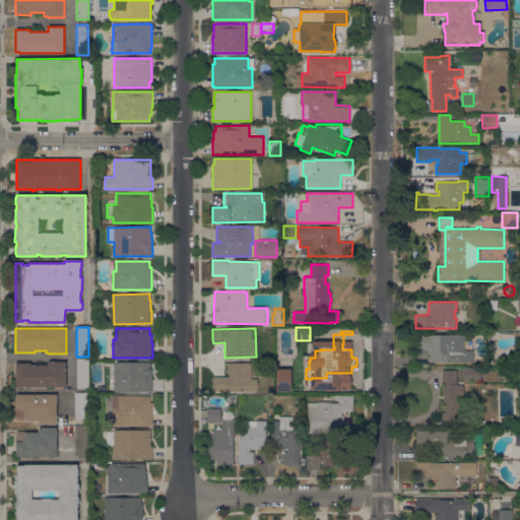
[(464,350),(472,350),(472,354),(473,354),(473,358),(472,358),(472,362),(429,362),(429,354),(428,354),(428,348),(427,348),(414,348),(414,334),(464,334),(464,350)]
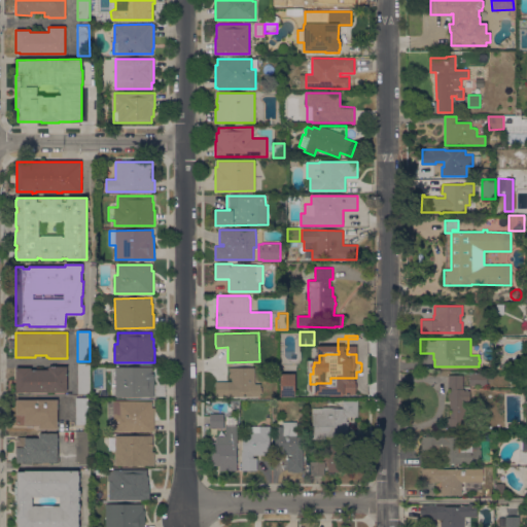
[(90,394),(77,394),(77,363),(90,363),(90,394)]
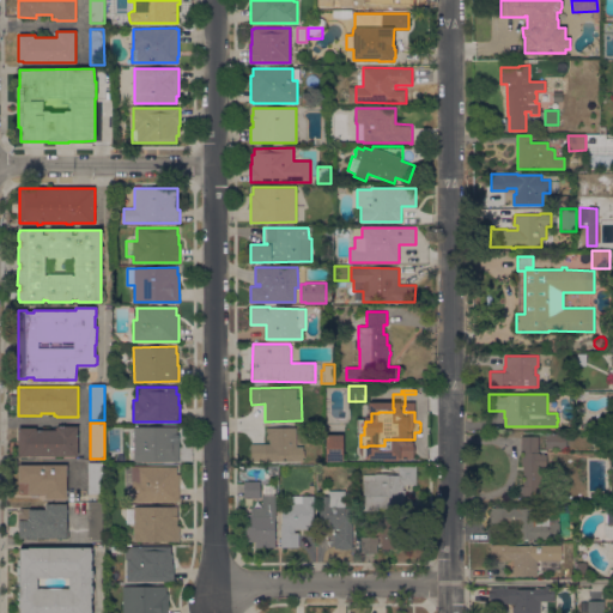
[(18,456),(18,428),(36,428),(36,430),(56,430),(56,426),(78,426),(78,456),(18,456)]
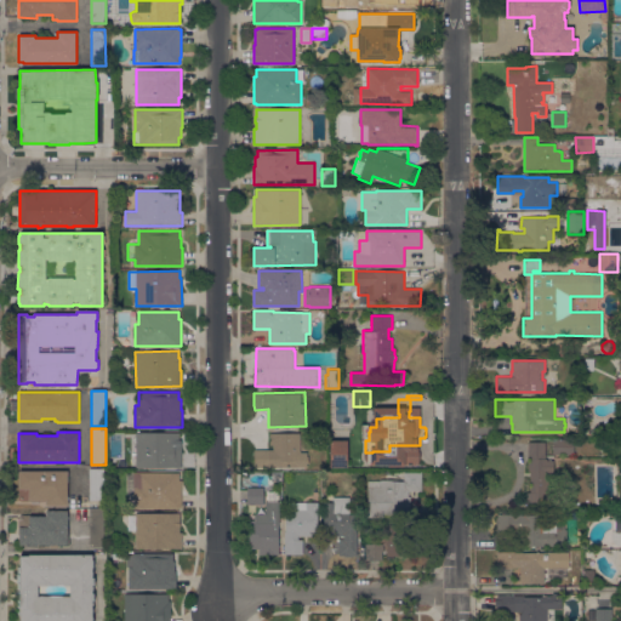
[(136,433),(178,433),(178,439),(181,439),(181,467),(136,467),(136,433)]
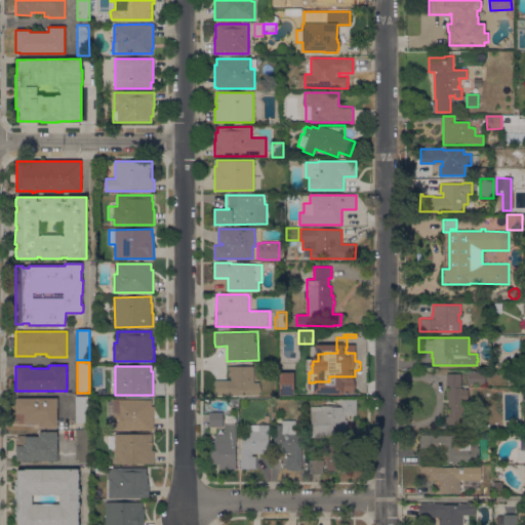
[(214,395),(214,380),(231,380),(231,376),(228,376),(228,373),(229,373),(229,369),(228,369),(228,366),(253,366),(253,381),(253,382),(259,382),(259,386),(260,386),(260,392),(259,392),(259,395),(214,395)]
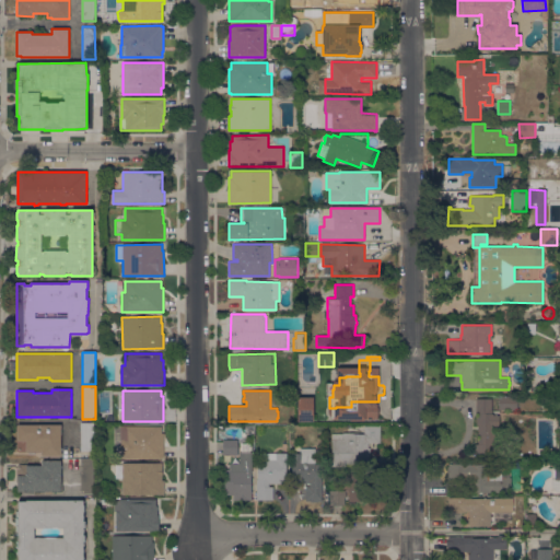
[(499,409),(499,395),(517,396),(517,409),(499,409)]
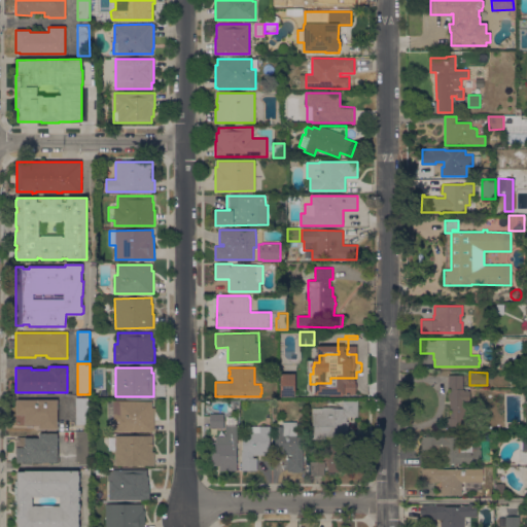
[(448,375),(462,375),(462,389),(464,389),(464,390),(469,390),(469,401),(463,401),(464,411),(465,411),(465,417),(473,417),(473,426),(463,426),(447,426),(447,418),(450,418),(450,399),(448,399),(448,375)]
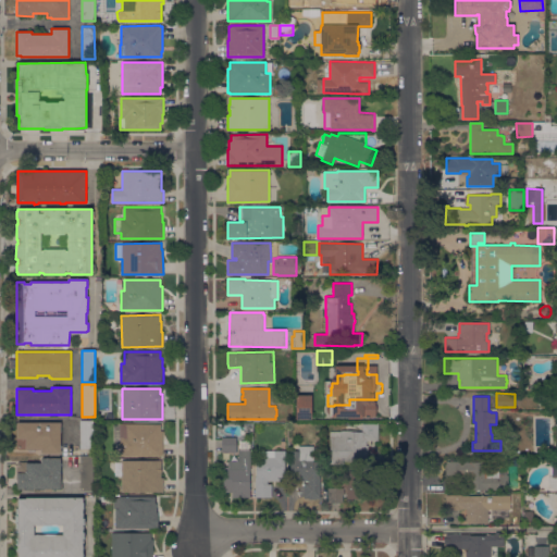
[(295,399),(308,399),(309,421),(296,422),(295,399)]
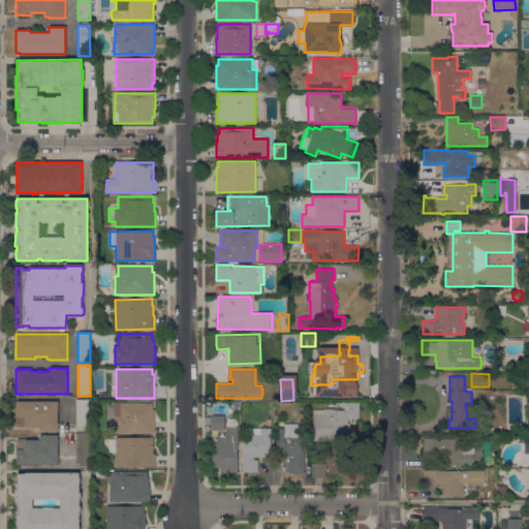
[(88,426),(75,426),(76,399),(88,399),(88,426)]
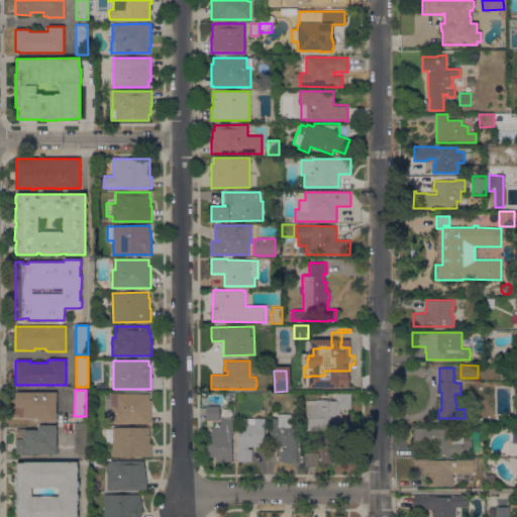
[(57,421),(38,421),(38,417),(15,417),(15,400),(16,400),(16,392),(57,392),(57,421)]
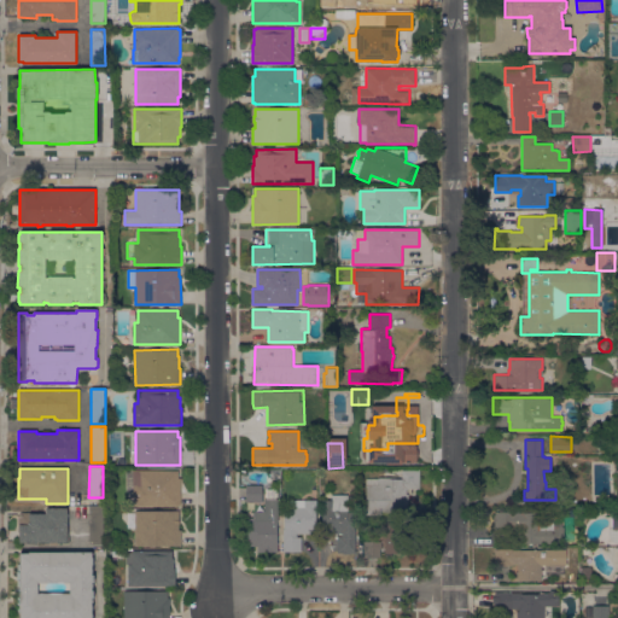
[(133,472),(133,471),(178,471),(178,478),(181,478),(180,505),(178,505),(178,506),(133,506),(133,484),(132,484),(132,472),(133,472)]
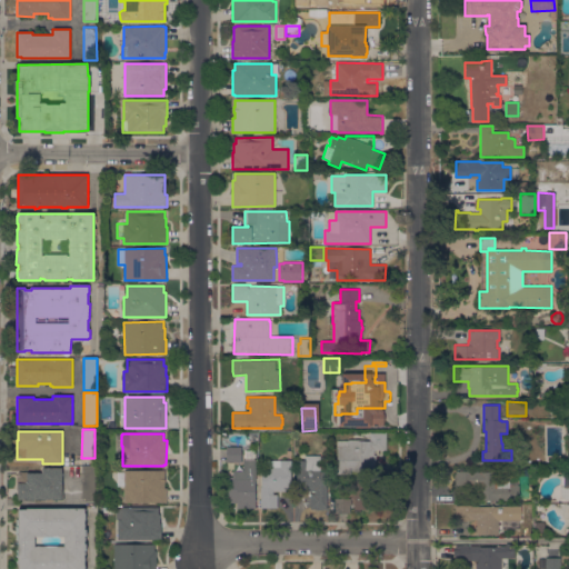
[(337,446),(337,441),(348,441),(348,439),(365,439),(365,441),(370,441),(370,437),(386,437),(386,450),(373,449),(373,455),(376,455),(376,470),(351,470),(351,473),(337,473),(337,446)]
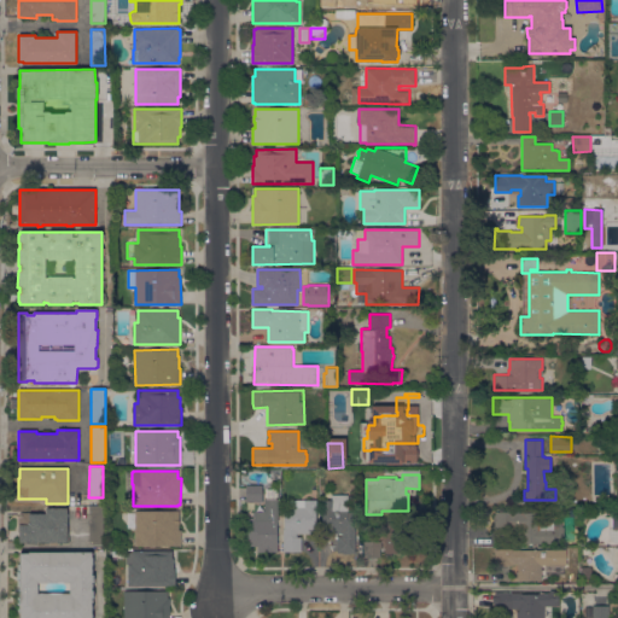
[(262,485),(262,502),(246,502),(245,485),(262,485)]
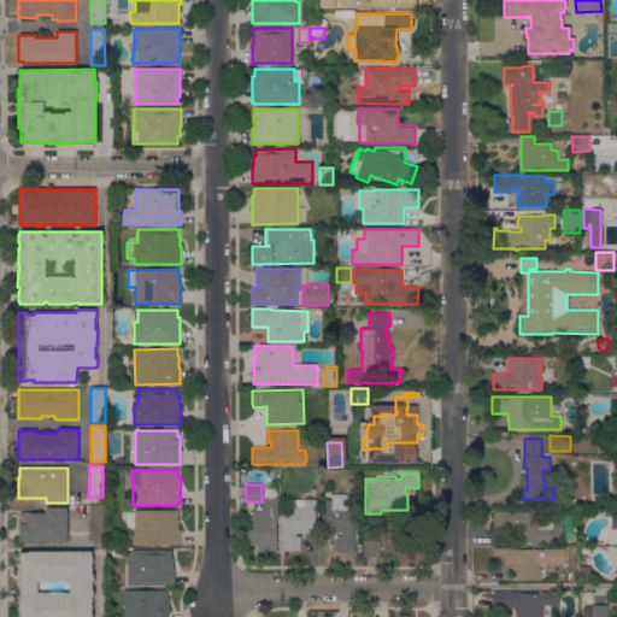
[(321,499),(331,499),(331,494),(347,494),(353,494),(353,528),(354,528),(354,550),(356,550),(356,552),(351,552),(351,553),(342,553),(342,552),(336,552),(336,535),(341,535),(341,533),(322,533),(322,509),(321,509),(321,499)]
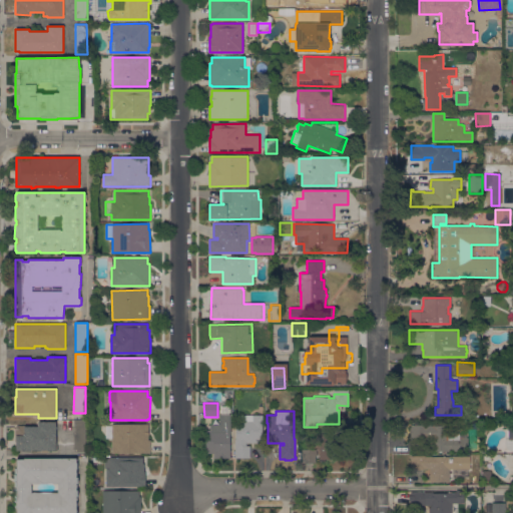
[(230,433),(229,433),(230,458),(226,458),(216,458),(213,458),(213,453),(205,453),(205,430),(210,430),(210,425),(219,425),(219,414),(230,414),(230,433)]
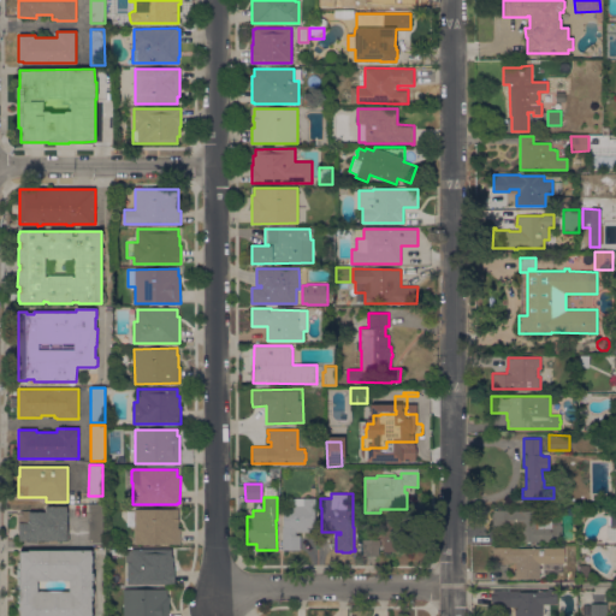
[(315,498),(315,516),(315,532),(295,532),(296,535),(300,535),(300,550),(282,550),(282,527),(283,527),(283,510),(290,510),(289,498),(315,498)]
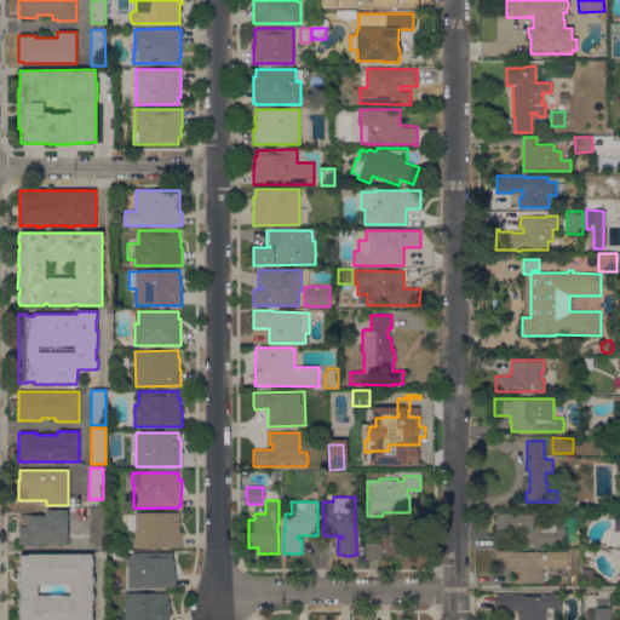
[(89,507),(103,507),(103,546),(89,546),(89,507)]
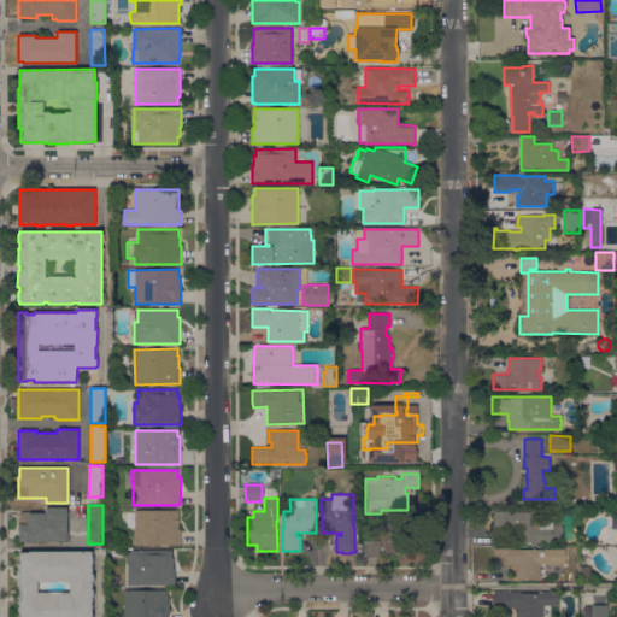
[(66,541),(19,541),(19,538),(18,538),(18,511),(33,511),(33,513),(46,513),(46,507),(68,507),(66,541)]
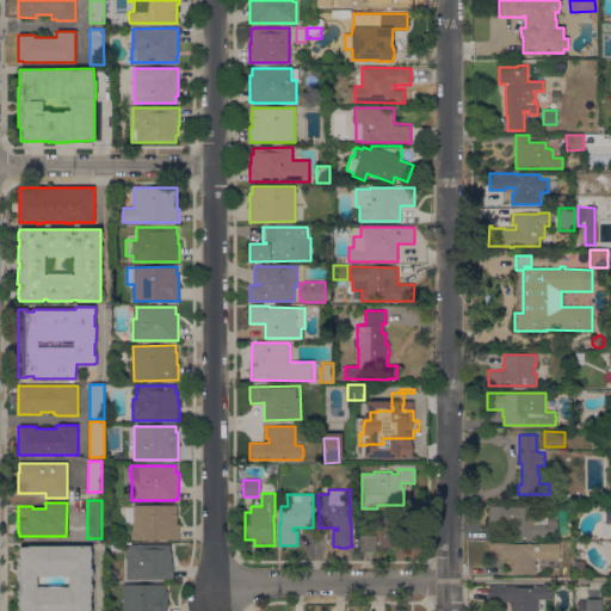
[(133,505),(177,505),(177,524),(179,524),(179,539),(133,539),(133,507),(133,505)]
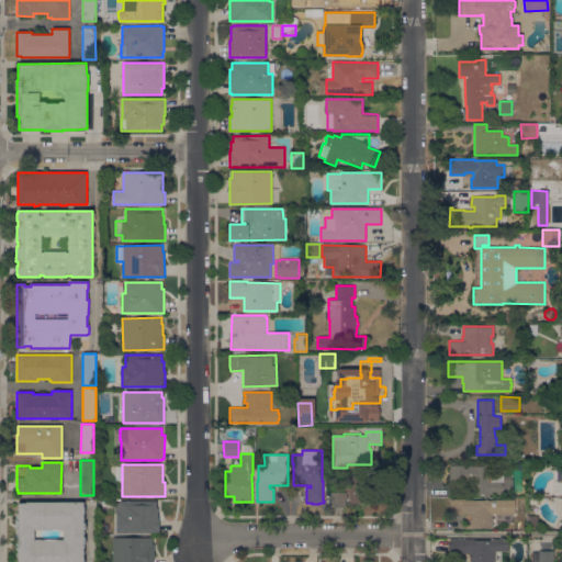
[(449,465),(503,465),(503,468),(512,468),(512,479),(513,480),(513,493),(487,493),(487,480),(458,480),(458,489),(469,489),(469,496),(450,496),(450,478),(449,478),(449,465)]
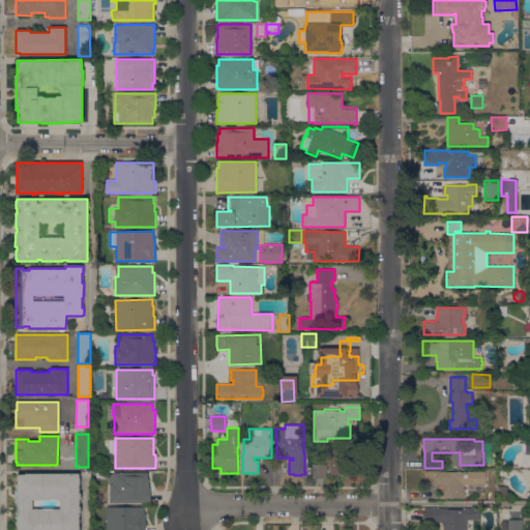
[(330,474),(330,450),(354,450),(354,474),(330,474)]
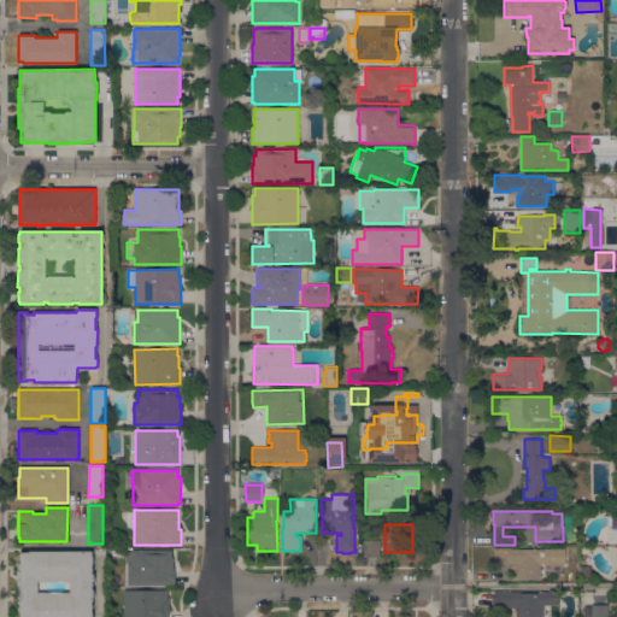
[(363,540),(381,540),(381,547),(380,547),(380,556),(363,556),(363,540)]
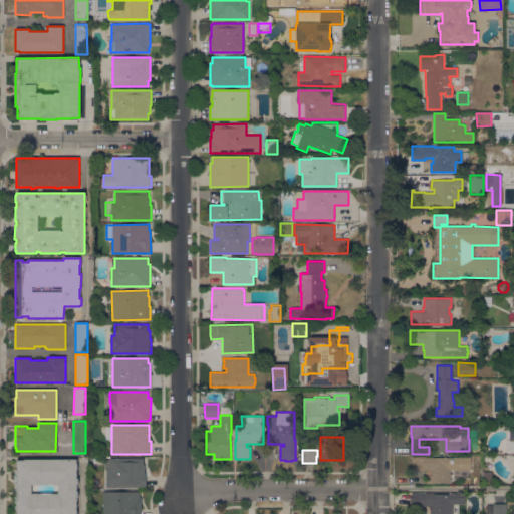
[(431,483),(431,470),(427,470),(411,471),(411,457),(427,457),(471,457),(471,470),(450,470),(450,483),(431,483)]
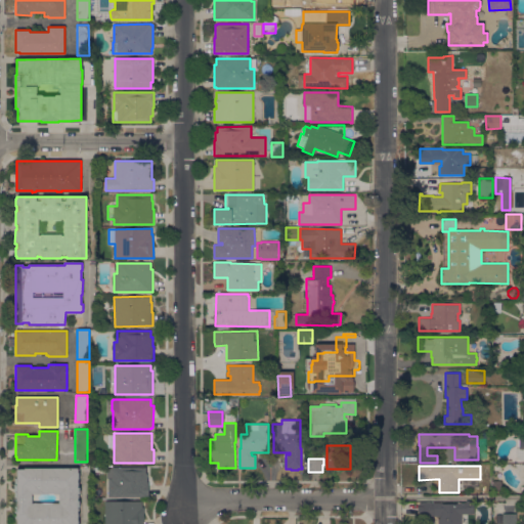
[(145,467),(145,473),(146,473),(146,482),(148,482),(148,496),(108,496),(108,478),(112,478),(112,467),(145,467)]
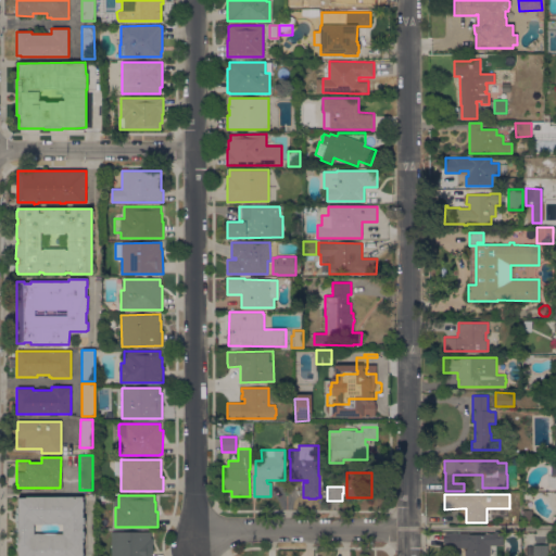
[(19,555),(19,544),(15,544),(15,536),(19,536),(19,534),(15,534),(15,530),(19,530),(19,528),(15,528),(15,522),(19,522),(19,521),(15,521),(15,515),(19,515),(19,512),(15,512),(15,508),(19,508),(19,497),(26,497),(26,496),(83,496),(83,517),(85,517),(85,523),(83,523),(83,531),(85,531),(85,538),(83,538),(83,555),(19,555)]
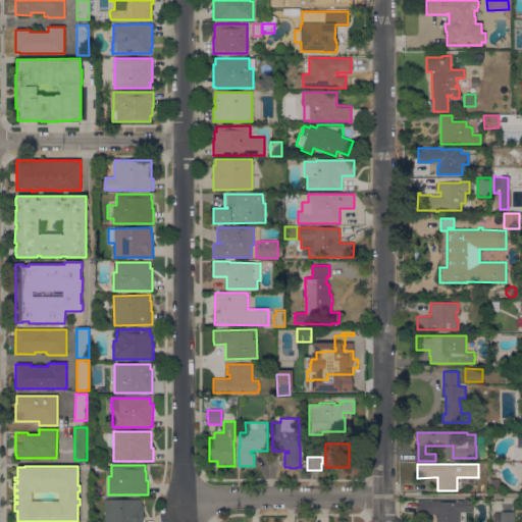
[(500,482),(503,482),(503,487),(489,487),(489,479),(491,480),(491,478),(500,479),(500,482)]
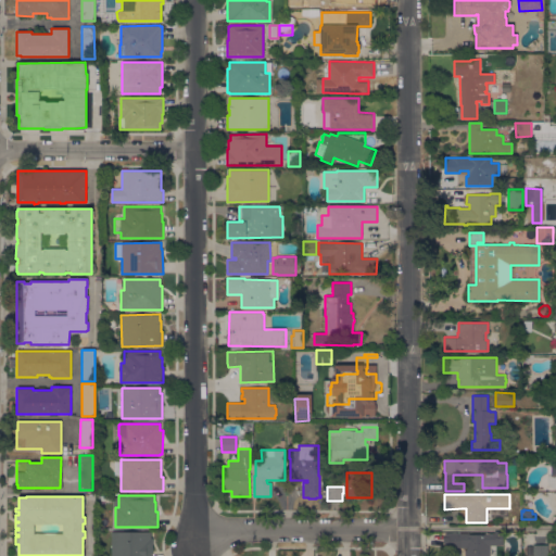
[(111,555),(111,531),(150,531),(150,538),(152,538),(152,555),(111,555)]
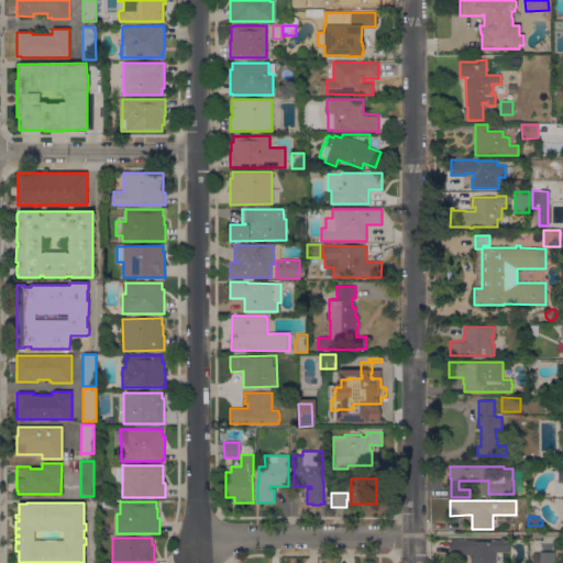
[(464,539),(464,540),(477,540),(477,541),(492,541),(492,540),(503,540),(503,552),(496,552),(496,562),(471,562),(471,556),(472,556),(472,554),(451,554),(451,539),(464,539)]
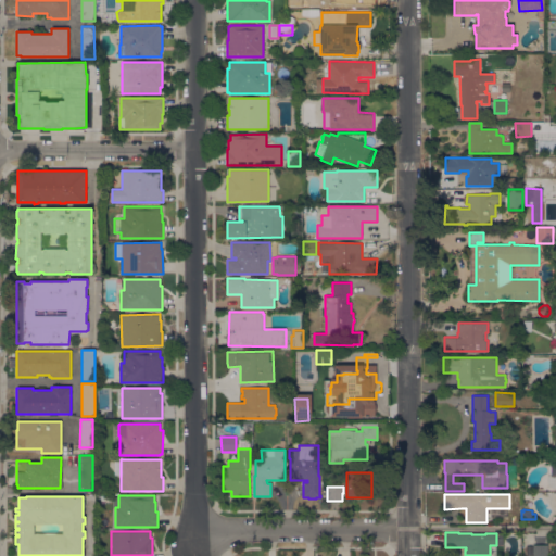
[(547,555),(532,555),(533,544),(547,545),(547,555)]
